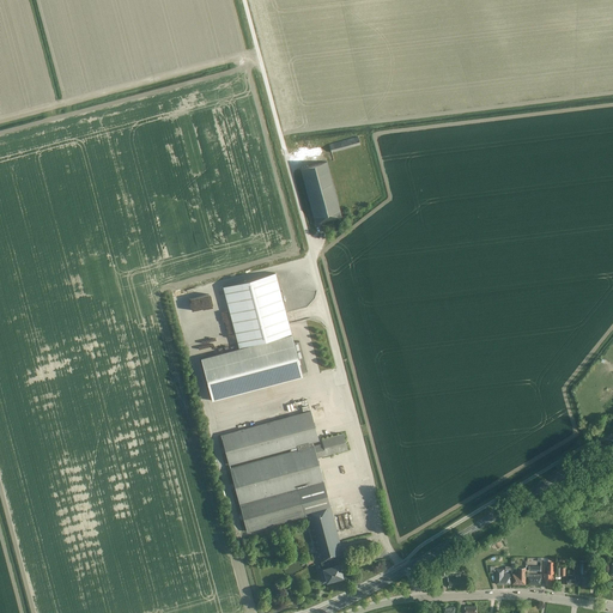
[(360,144),(358,137),(329,144),(331,152),(360,144)]
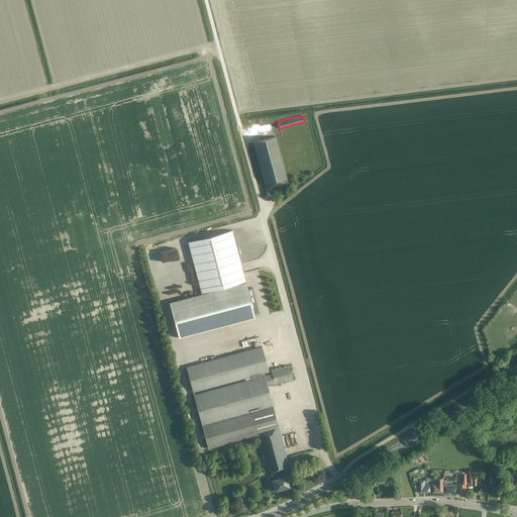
[(288,183),(276,135),(253,141),(266,188),(288,183)]
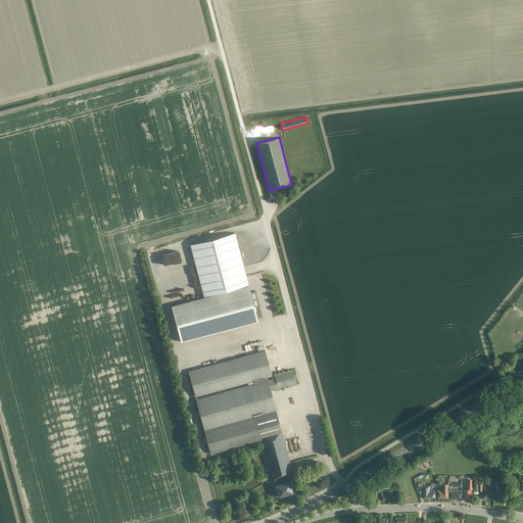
[(204,297),(248,285),(235,233),(190,245),(204,297)]
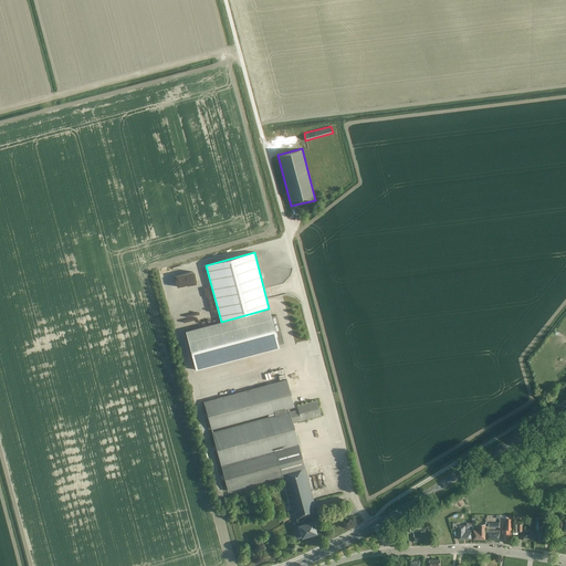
[(174,278),(177,294),(188,292),(186,284),(190,283),(188,276),(181,279),(181,281),(179,281),(179,278),(174,278)]
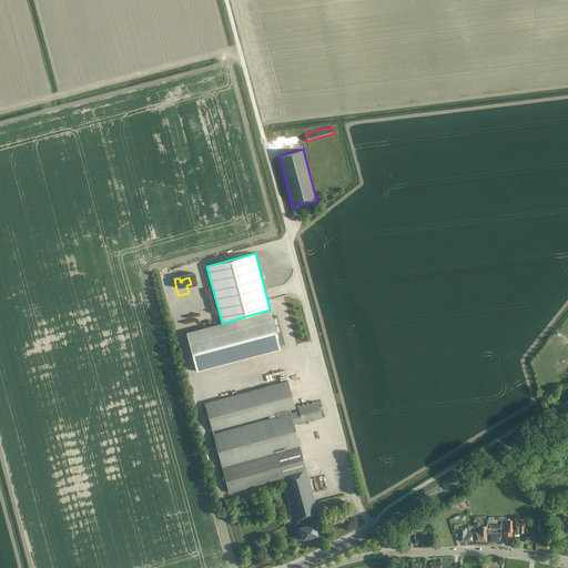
[(277,316),(272,317),(270,310),(222,323),(186,332),(196,372),(281,348),(280,345),(284,344),(277,316)]
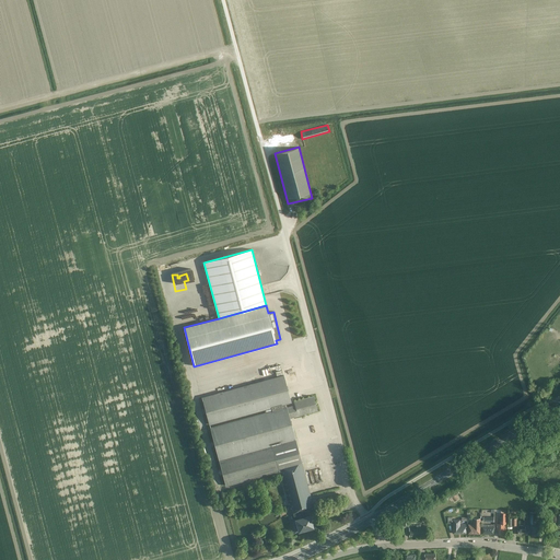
[(202,397),(209,424),(264,409),(265,412),(210,427),(226,486),(280,470),(290,508),(292,506),(295,520),(292,521),(295,532),(299,531),(312,527),(310,516),(304,517),(302,511),(314,508),(301,463),(302,463),(295,440),(290,418),(317,410),(314,396),(294,401),(295,405),(287,407),(286,404),(291,403),(283,375),(202,397)]
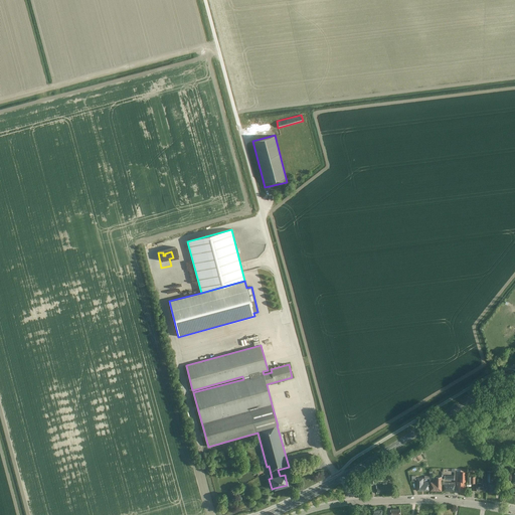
[(189,358),(188,351),(181,352),(182,359),(189,358)]
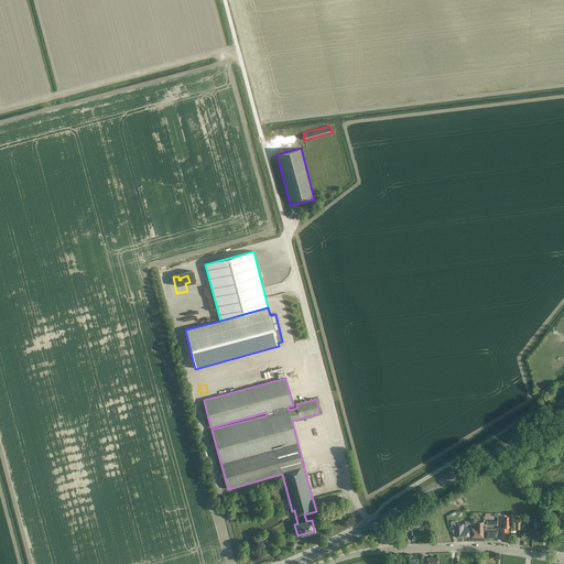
[(449,500),(451,503),(463,497),(461,494),(449,500)]
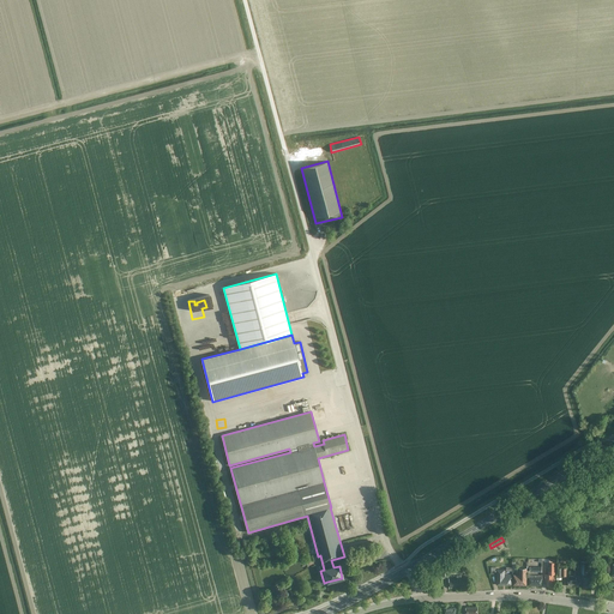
[(548,560),(548,570),(548,575),(545,575),(545,583),(546,583),(546,585),(552,585),(552,581),(554,581),(554,575),(555,560),(548,560)]
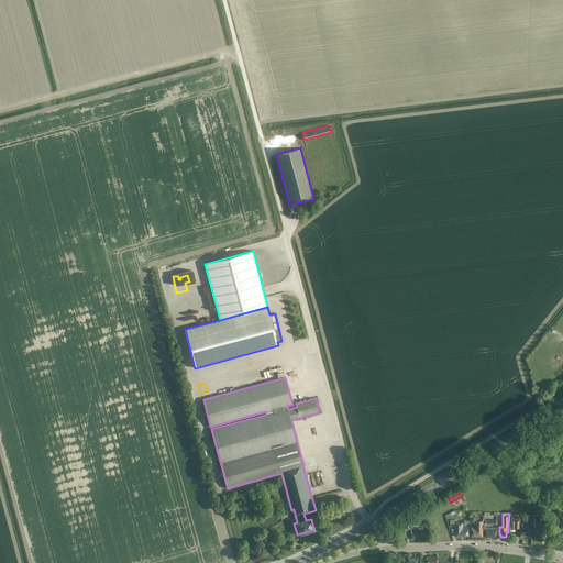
[(541,515),(533,515),(531,515),(531,527),(532,527),(532,536),(534,536),(534,538),(540,538),(540,536),(541,536),(541,528),(538,528),(538,527),(539,527),(540,521),(541,521),(541,515)]
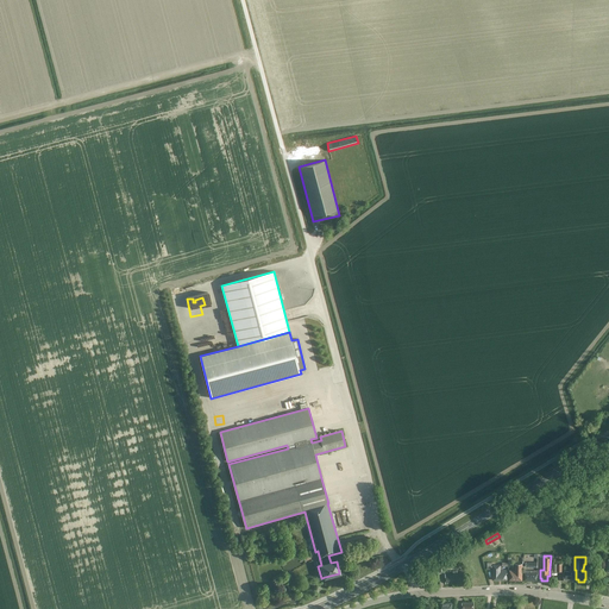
[(438,562),(439,572),(444,572),(444,570),(445,570),(445,567),(449,567),(449,562),(438,562)]
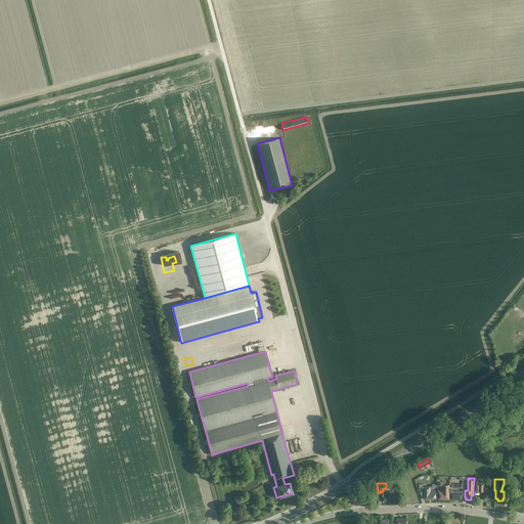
[(424,498),(435,499),(436,498),(436,490),(430,490),(431,486),(423,486),(423,484),(420,484),(419,489),(424,489),(424,498)]
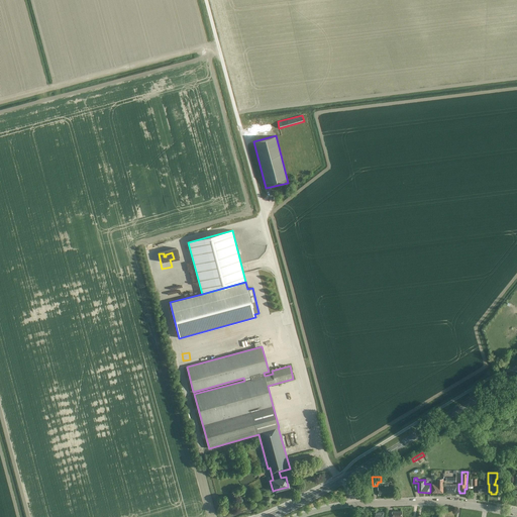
[(479,485),(479,493),(487,494),(488,478),(484,478),(484,485),(479,485)]
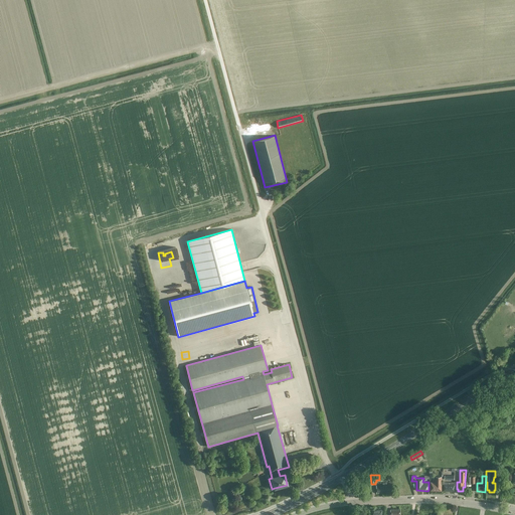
[(436,477),(435,482),(431,482),(431,491),(442,491),(442,477),(436,477)]
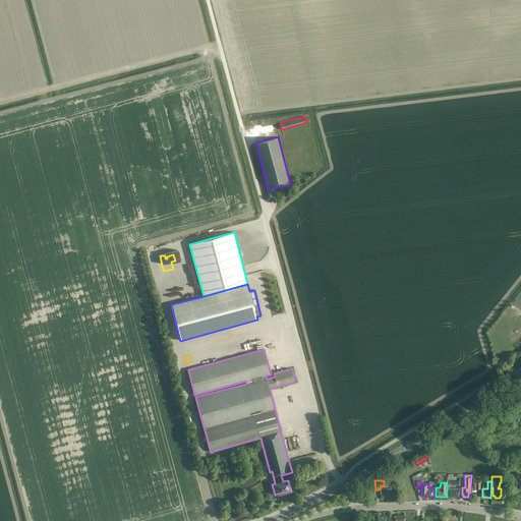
[(397,498),(396,490),(392,490),(391,487),(387,488),(388,490),(381,491),(381,500),(390,499),(390,498),(397,498)]
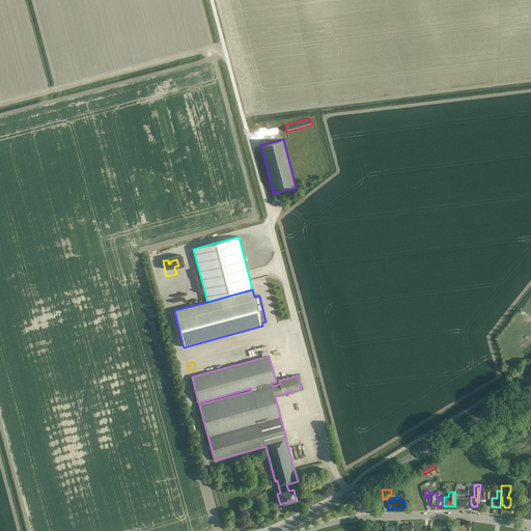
[(457,506),(469,506),(469,498),(457,498),(457,506)]
